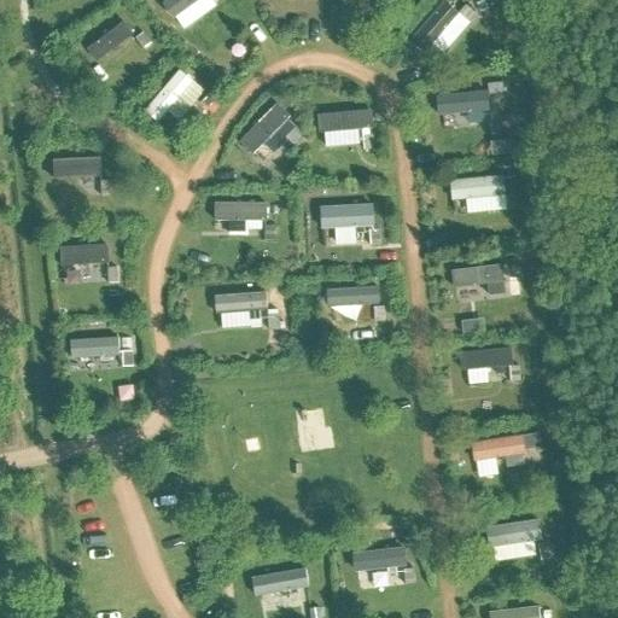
[(170,0),(132,0),(136,17),(173,9),(170,0)]
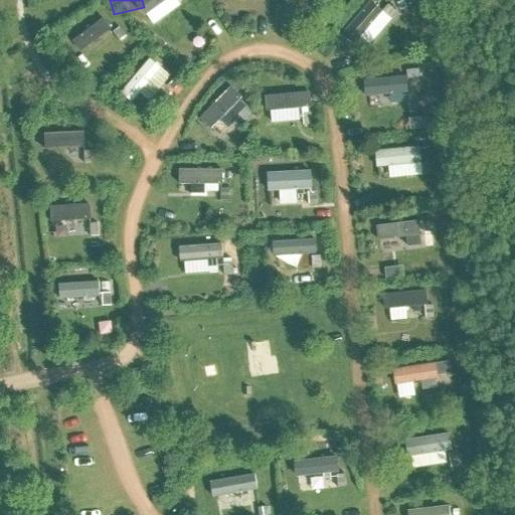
[(388,6),(383,12),(392,20),(397,14),(388,6)]
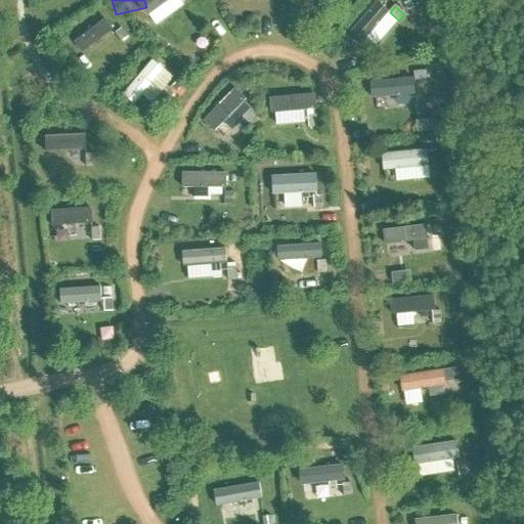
[(122,28),(115,33),(122,42),(129,37),(122,28)]
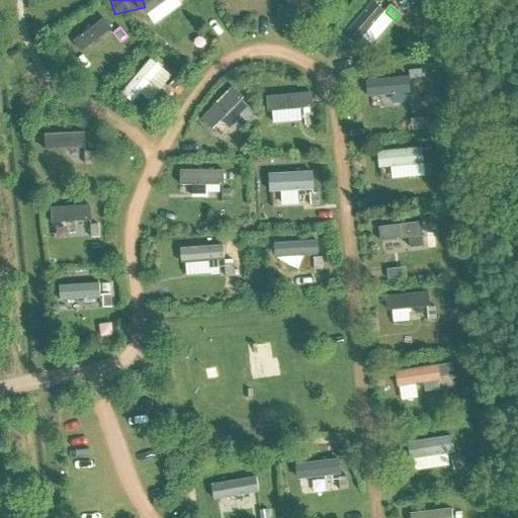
[(104,104),(133,81),(121,67),(93,91),(104,104)]
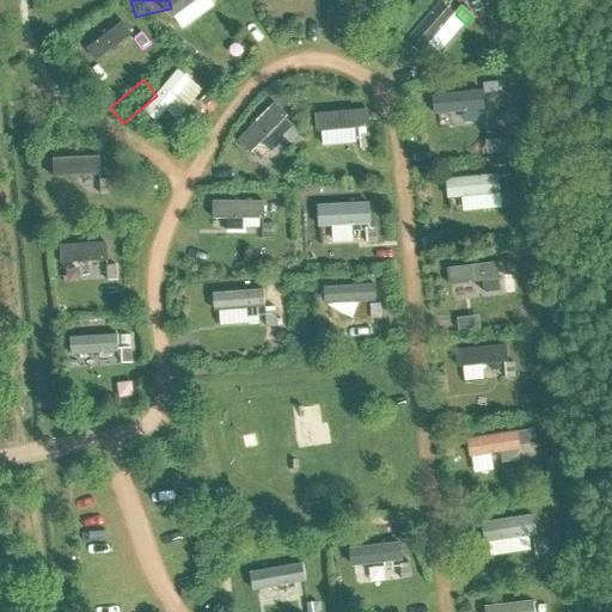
[(493,84),(478,84),(479,93),(494,93),(493,84)]
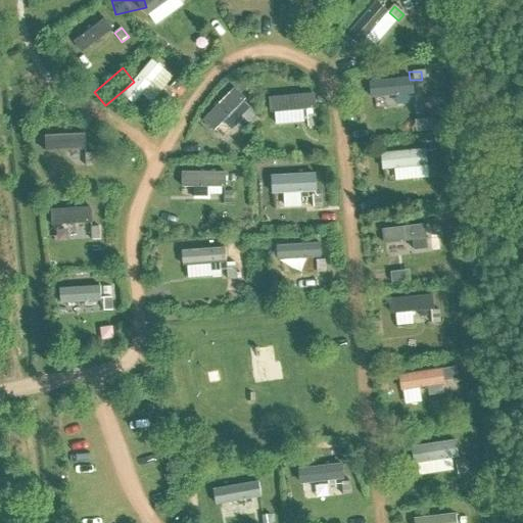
[(180,76),(170,88),(180,97),(190,85),(180,76)]
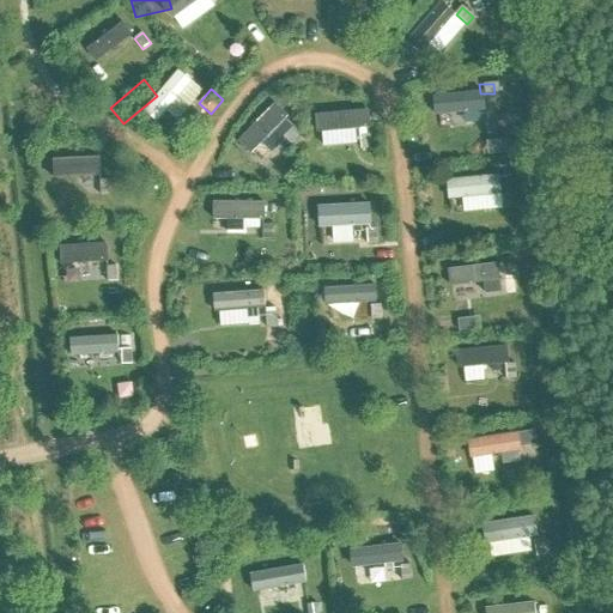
[(291,128),(284,135),(285,138),(295,146),(302,139),(291,128)]
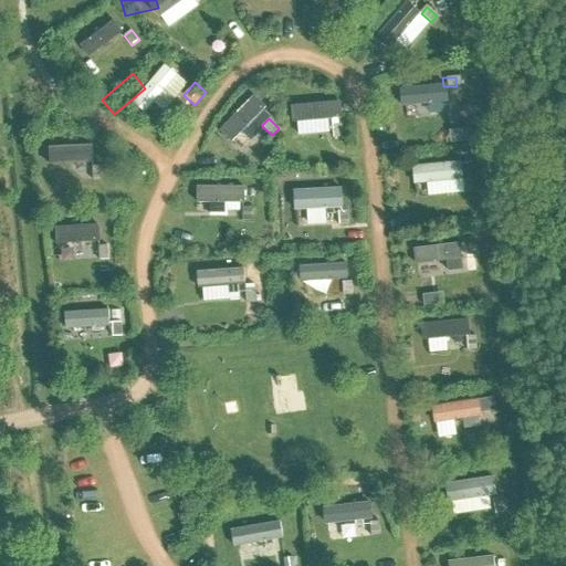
[(343,123),(332,124),(333,137),(344,136),(343,123)]
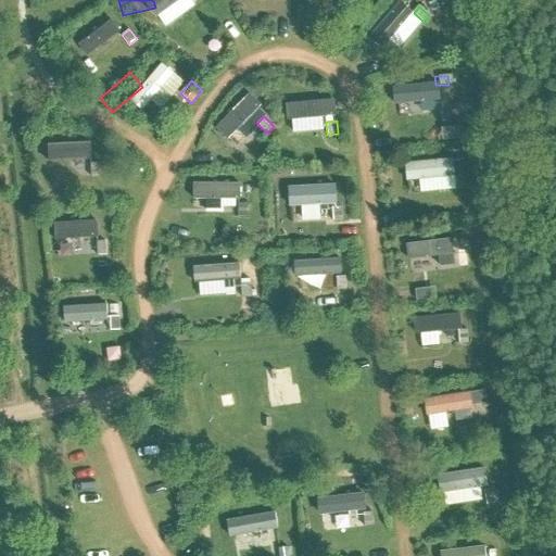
[(442,140),(459,139),(458,126),(441,128),(442,140)]
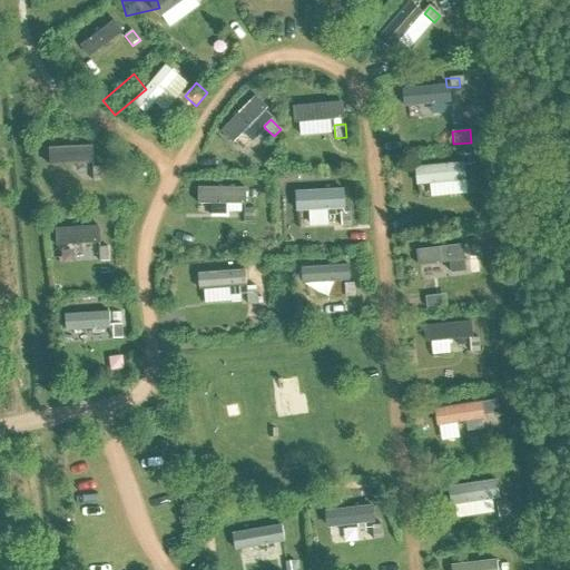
[(471,166),(463,167),(464,180),(465,193),(474,192),(471,166)]
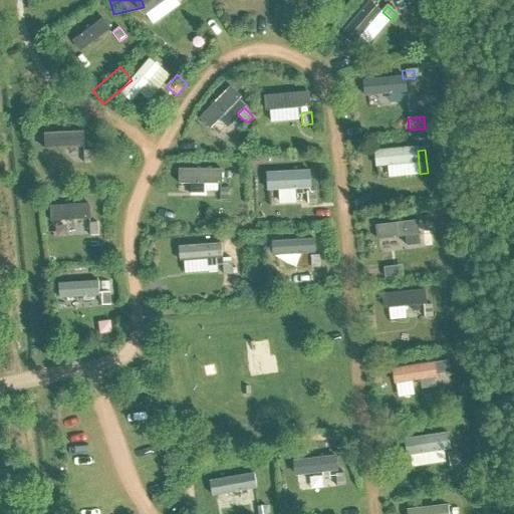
[(91,151),(83,152),(85,165),(92,164),(91,151)]
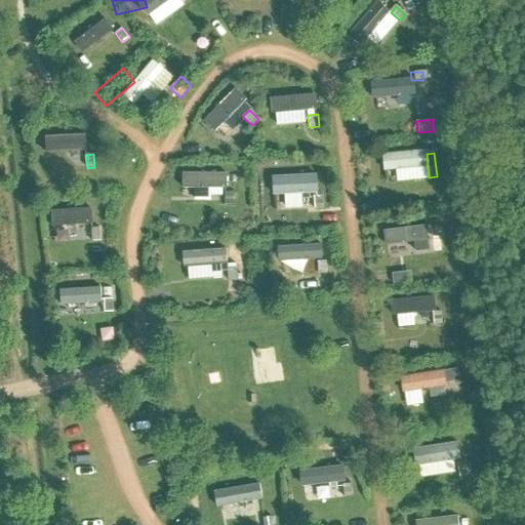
[(397,173),(397,162),(351,165),(352,176),(397,173)]
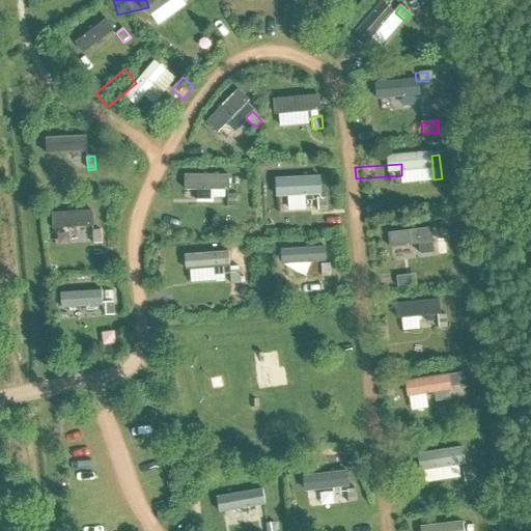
[(245,203),(259,203),(260,214),(274,214),(273,200),(288,199),(287,182),(244,184),(245,203)]
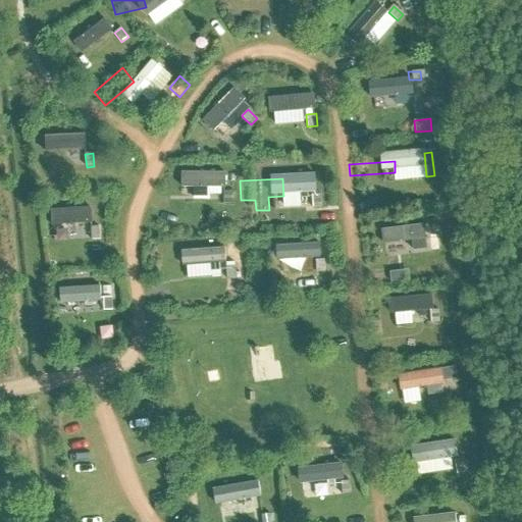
[(150,192),(166,194),(167,180),(151,179),(150,192)]
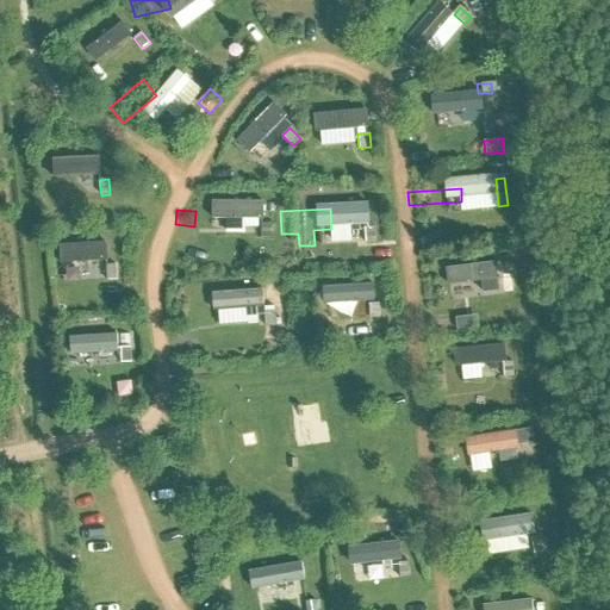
[(262,223),(262,237),(272,237),(272,223),(262,223)]
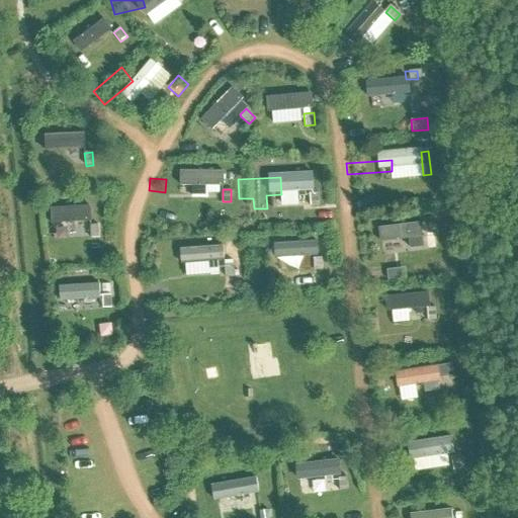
[(319,189),(310,190),(310,205),(320,205),(319,189)]
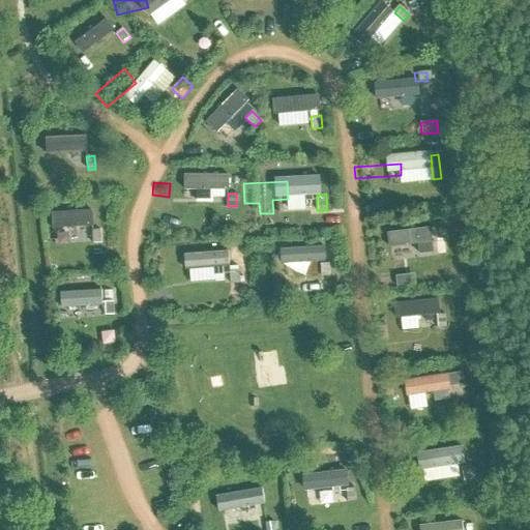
[(101,230),(91,230),(92,242),(101,241),(101,230)]
